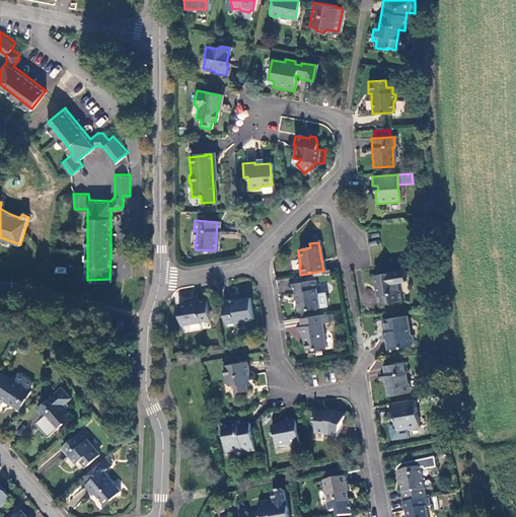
[(375,296),(376,306),(400,302),(399,291),(396,292),(394,285),(404,283),(403,272),(373,277),(373,280),(372,282),(372,285),(375,287),(376,296),(375,296)]
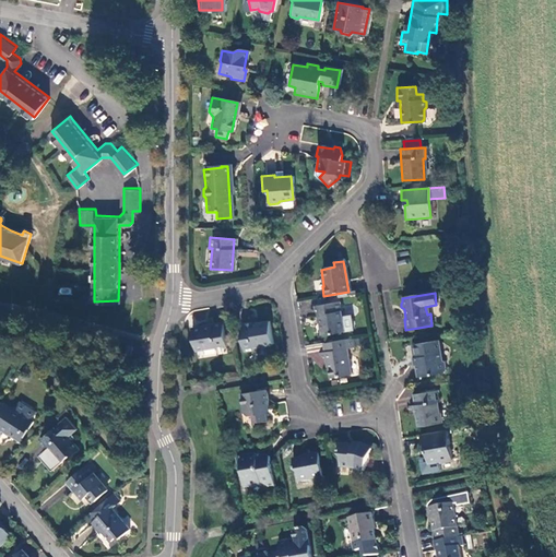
[(341,332),(335,303),(312,306),(314,316),(316,316),(319,335),(341,332)]
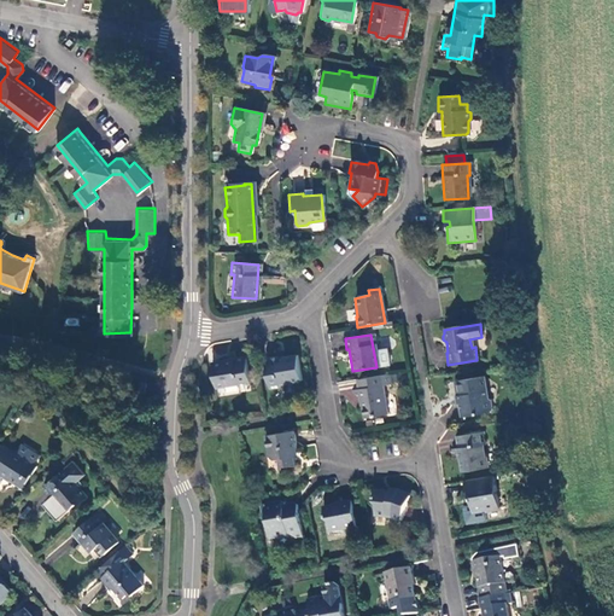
[(243,358),(209,364),(212,387),(234,383),(235,387),(247,384),(243,358)]
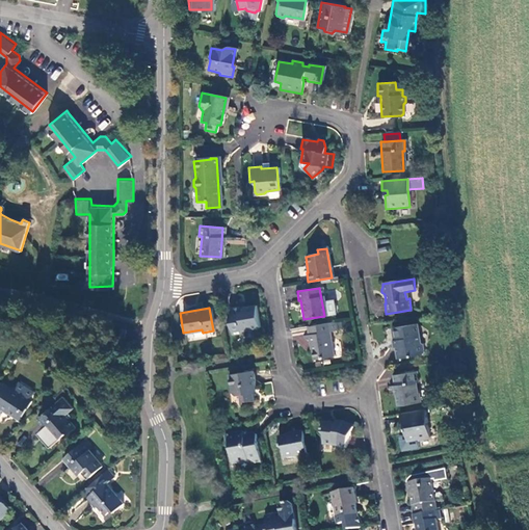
[(235,309),(226,310),(230,336),(240,334),(239,332),(258,328),(254,308),(236,310),(235,309)]
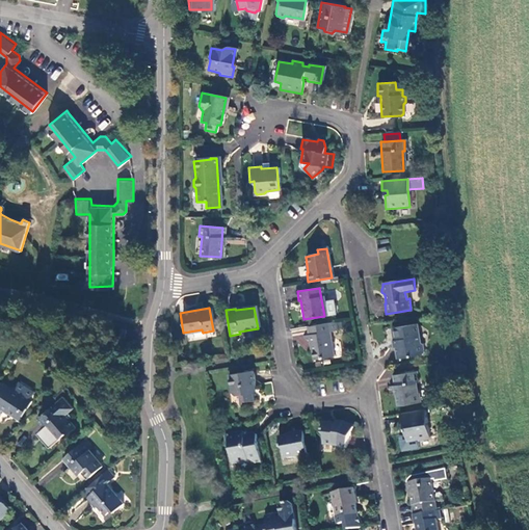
[(334,332),(332,322),(305,327),(308,344),(309,344),(312,360),(331,356),(326,332),(334,332)]
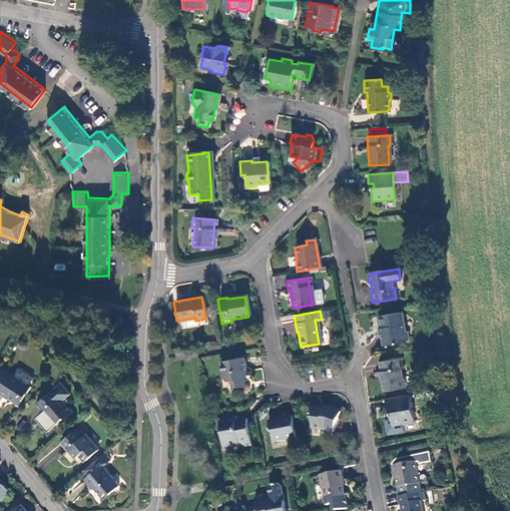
[(401,313),(376,318),(378,328),(380,327),(382,344),(391,343),(394,344),(405,343),(408,340),(406,330),(403,327),(401,313)]
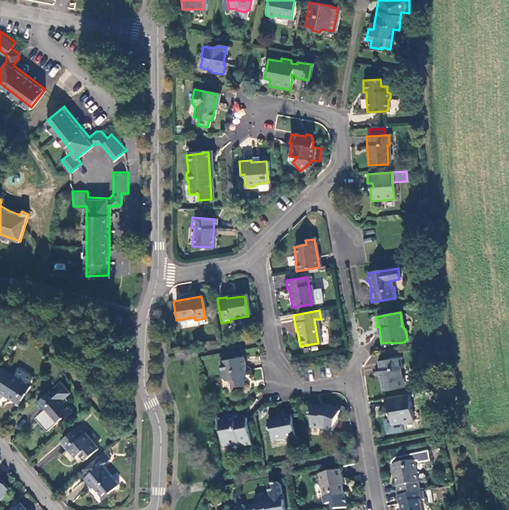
[(240,357),(217,361),(220,377),(225,380),(229,380),(231,388),(242,386),(240,372),(242,372),(240,357)]
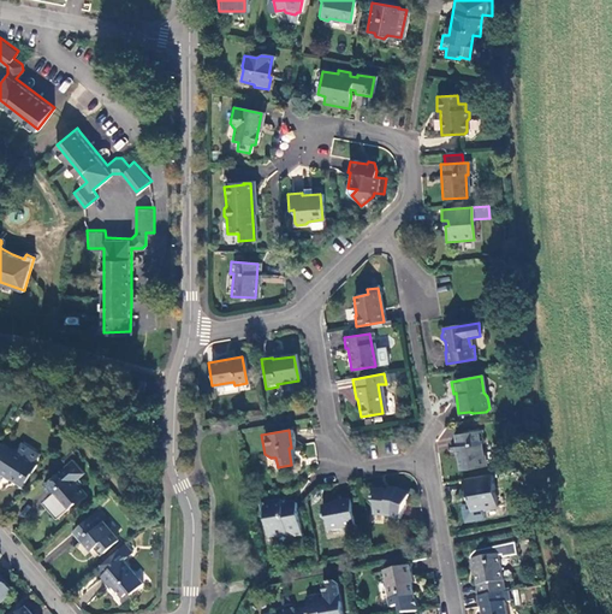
[(477,431),(451,436),(457,470),(481,466),(477,443),(480,443),(477,431)]
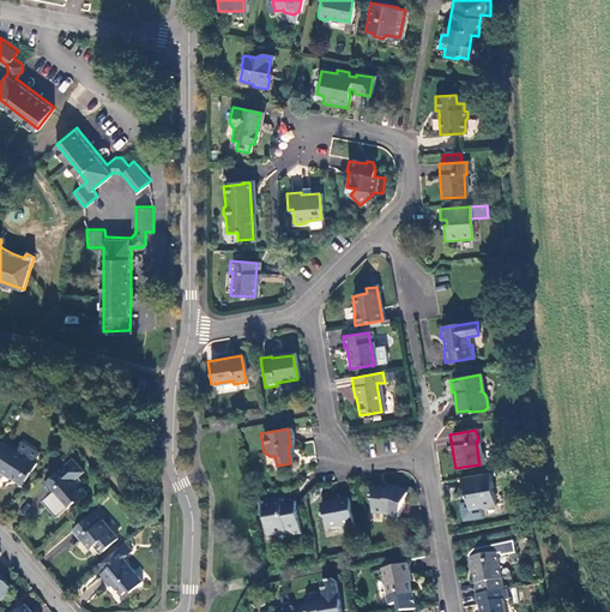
[(13,448),(2,441),(0,444),(0,469),(19,479),(25,469),(29,468),(34,461),(31,460),(37,451),(19,439),(13,448)]
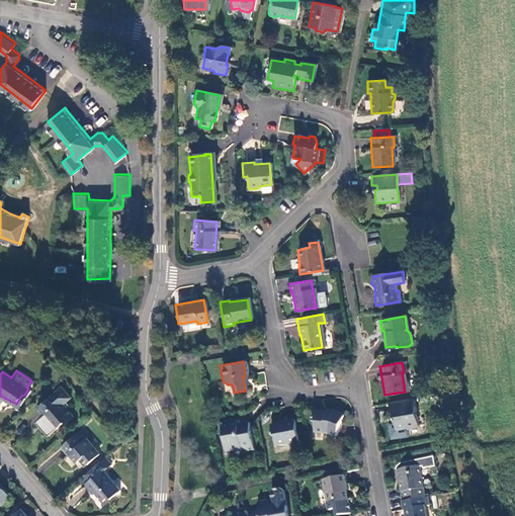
[(60,385),(52,392),(35,406),(41,414),(44,413),(47,417),(54,427),(63,420),(66,420),(72,415),(65,407),(67,405),(64,401),(69,397),(60,385)]
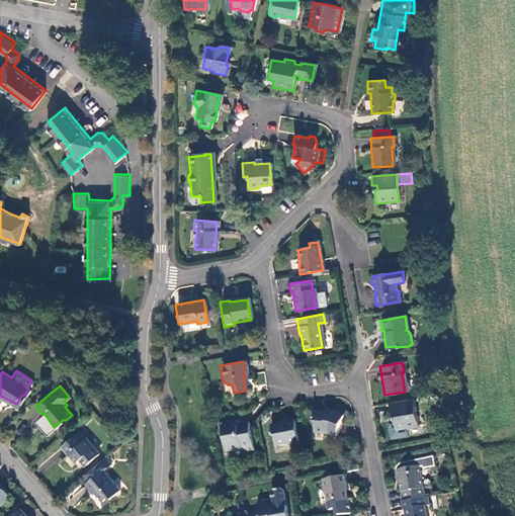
[(415,426),(411,399),(385,403),(388,412),(392,412),(393,416),(391,417),(393,430),(415,426)]
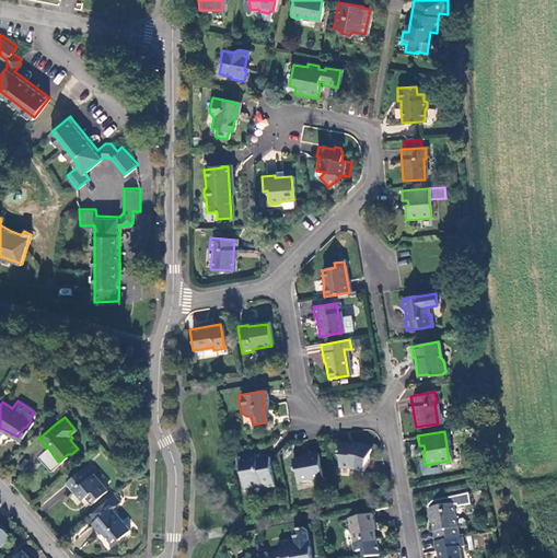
[(352,448),(337,446),(336,456),(338,461),(337,468),(351,471),(361,473),(369,452),(359,448),(358,450),(352,448)]
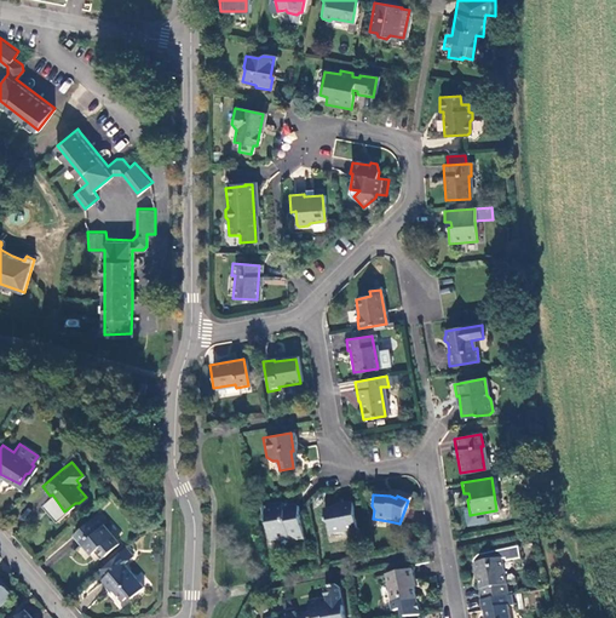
[(300,539),(294,507),(281,509),(280,504),(258,508),(260,518),(264,519),(266,539),(287,537),(292,539),(300,539)]
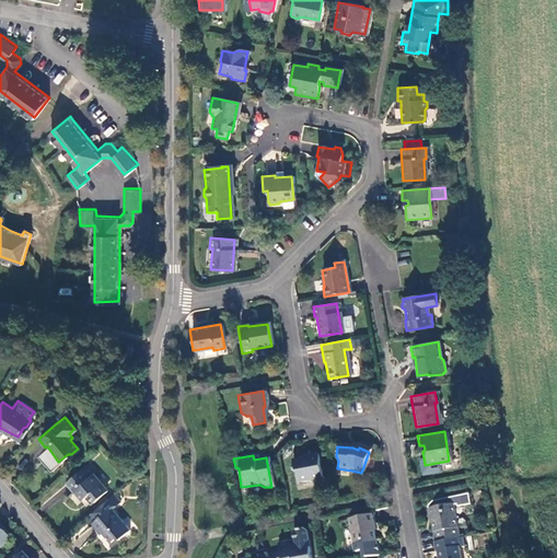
[(320,478),(315,455),(305,456),(305,458),(289,462),(291,473),(294,475),(297,481),(320,478)]
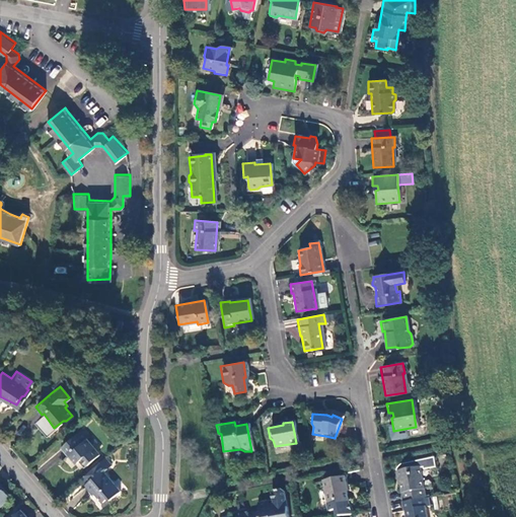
[(80,429),(61,445),(75,461),(80,457),(85,463),(98,452),(85,437),(87,436),(80,429)]
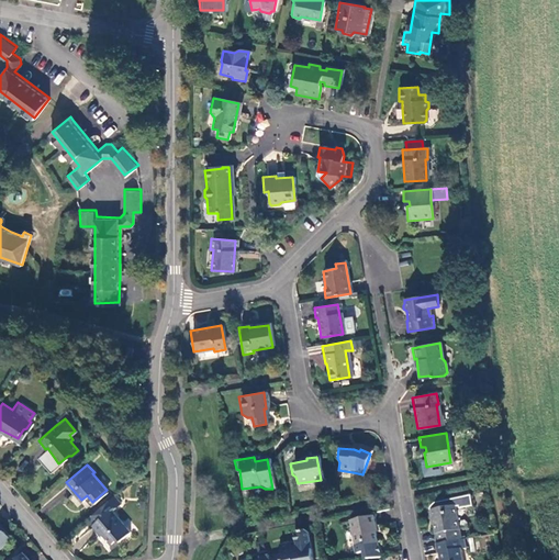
[(436,537),(437,547),(460,542),(455,512),(458,512),(458,514),(471,512),(470,501),(434,507),(432,507),(429,510),(428,513),(431,523),(432,523),(434,537),(436,537)]
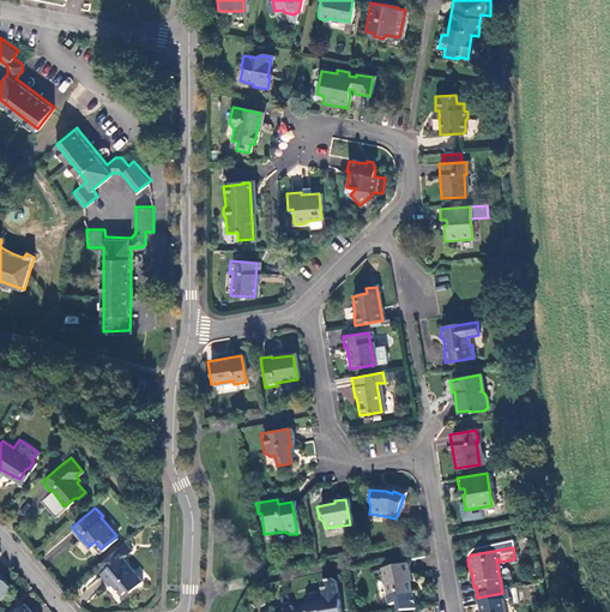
[(140,580),(119,555),(100,571),(108,582),(112,582),(120,592),(126,587),(130,589),(140,580)]
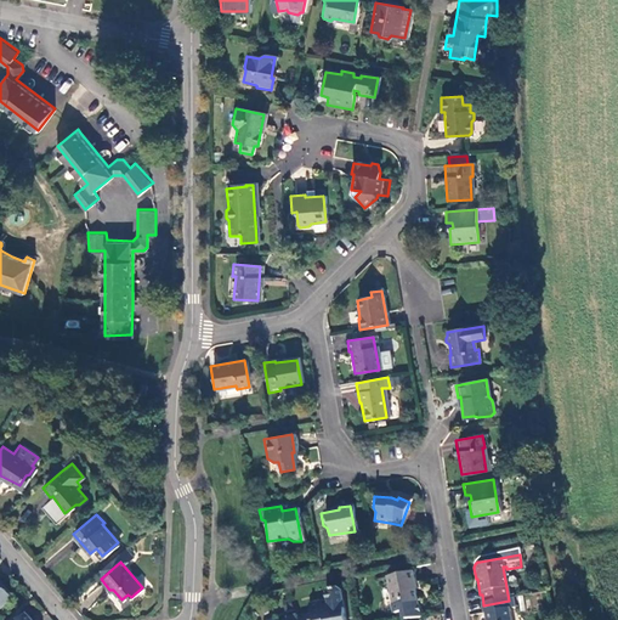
[(393,616),(404,615),(404,619),(420,619),(415,592),(417,592),(414,575),(387,580),(393,616)]
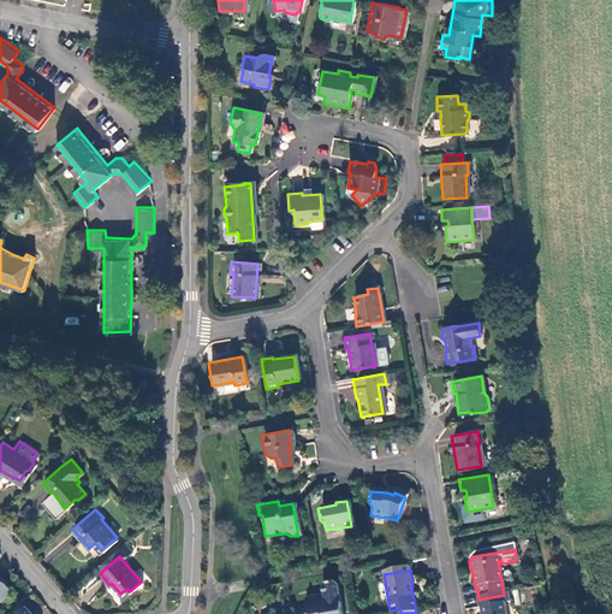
[(0,600),(11,591),(0,578),(0,600)]
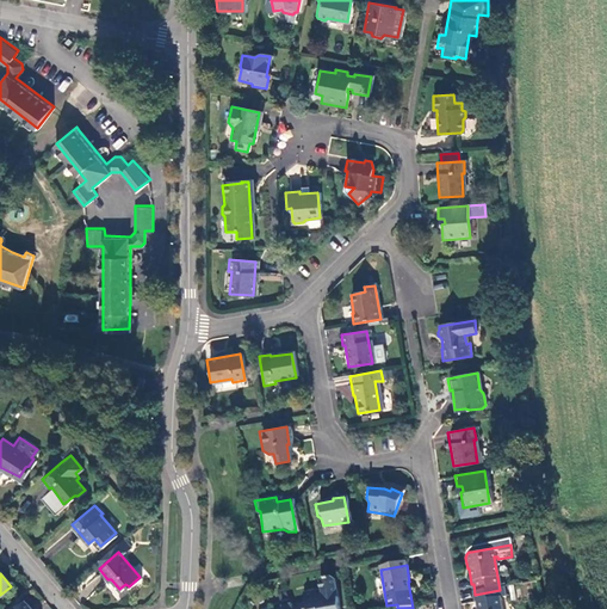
[(290,608),(336,608),(332,582),(329,579),(320,580),(317,584),(319,595),(313,596),(311,594),(301,596),(302,606),(291,608),(290,608)]
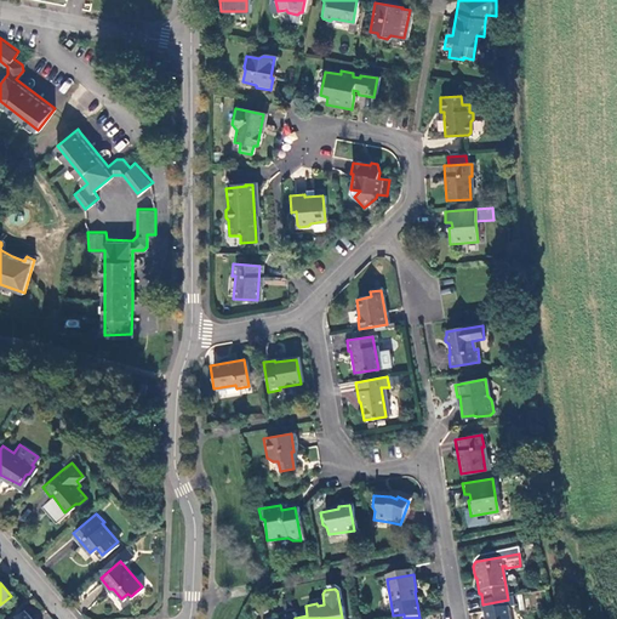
[(513,609),(510,600),(508,600),(483,605),(480,605),(481,614),(483,615),(483,618),(508,618),(508,611),(513,609)]
